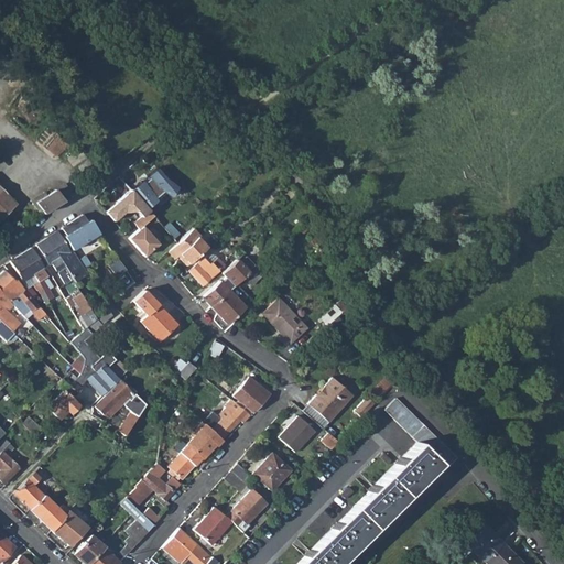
[(161,161),(153,151),(147,156),(155,166),(161,161)]
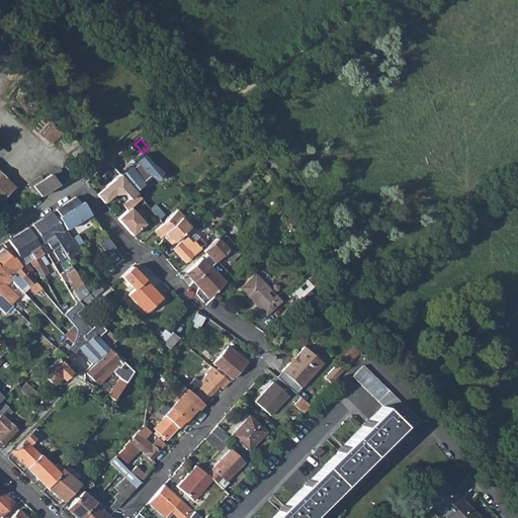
[(100,179),(107,187),(118,186),(123,191),(131,185),(114,166),(100,179)]
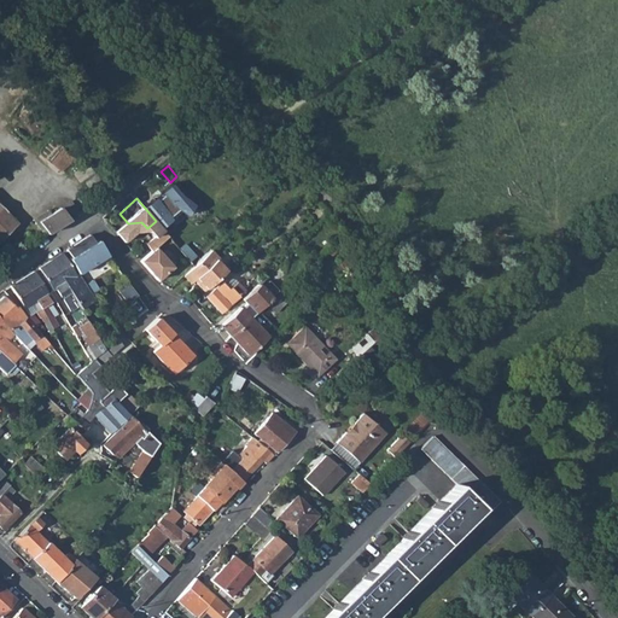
[(0,238),(19,220),(0,200),(0,238)]
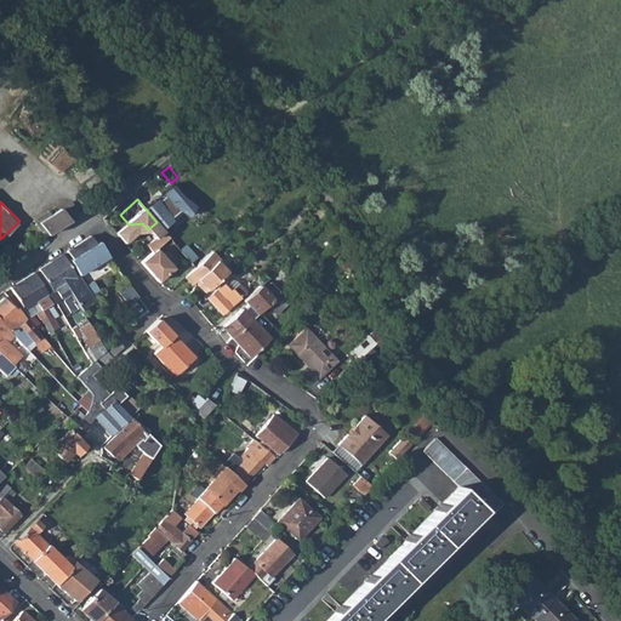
[(211,243),(205,235),(218,224),(198,201),(186,212),(195,224),(186,233),(193,241),(184,249),(193,258),(191,261),(197,268),(215,250),(220,245),(215,239),(211,243)]
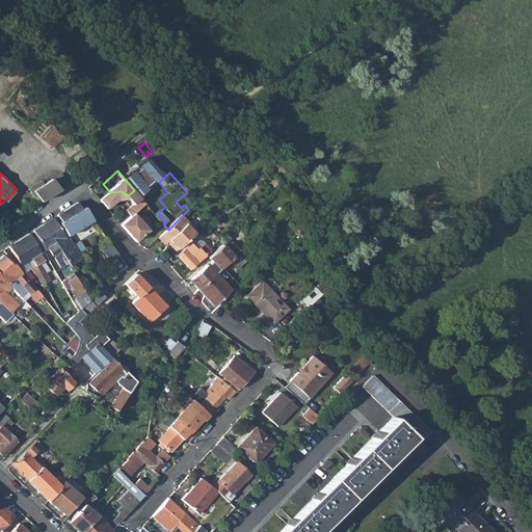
[(69,184),(62,174),(34,191),(41,202),(69,184)]
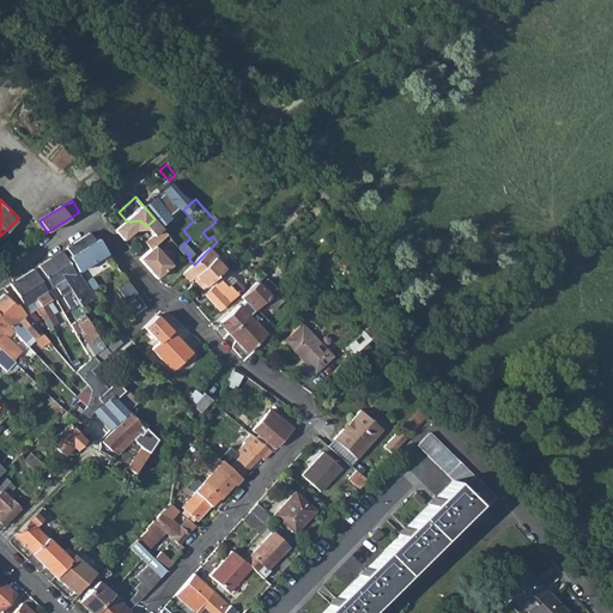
[(108,222),(116,231),(127,222),(119,212),(108,222)]
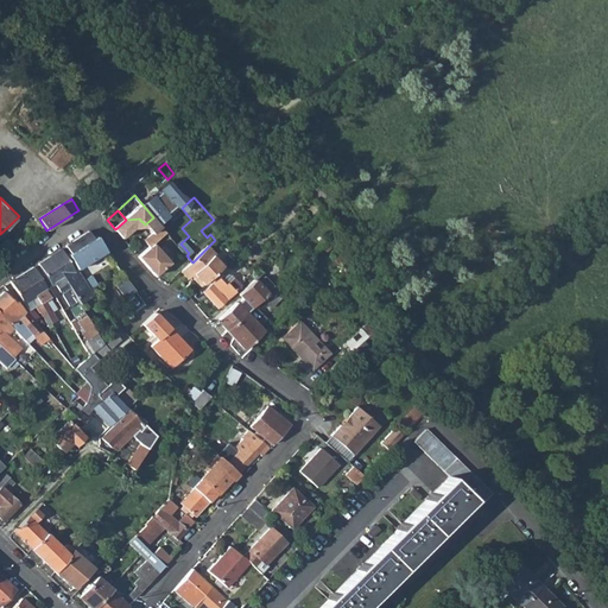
[(144,239),(146,236),(159,225),(153,217),(145,225),(137,232),(144,239)]
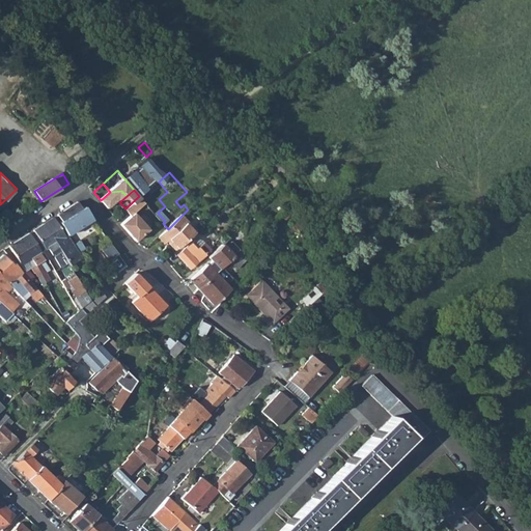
[(67,208),(95,249),(102,245),(96,238),(94,239),(85,224),(90,221),(78,202),(67,208)]
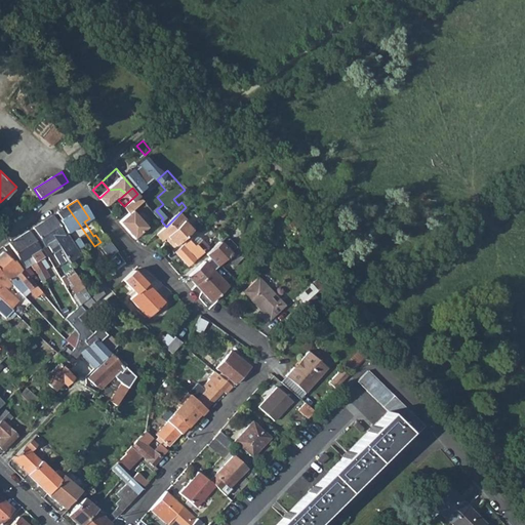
[(115,214),(129,232),(140,221),(126,204),(124,206),(115,214)]
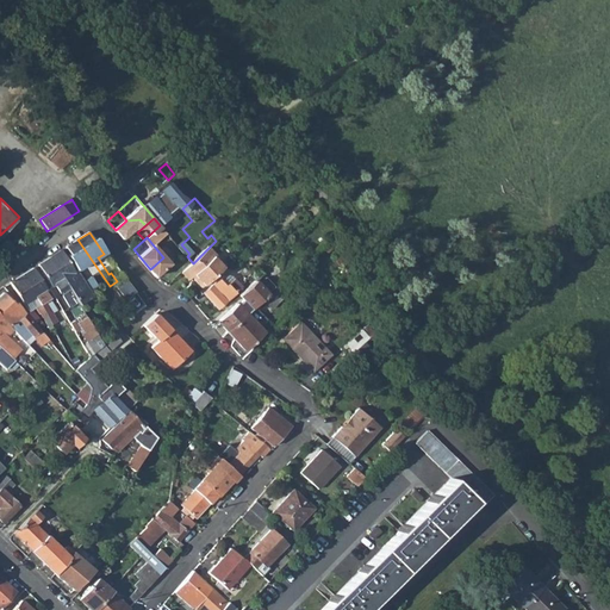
[(88,263),(105,290),(110,286),(78,240),(67,247),(81,268),(88,263)]
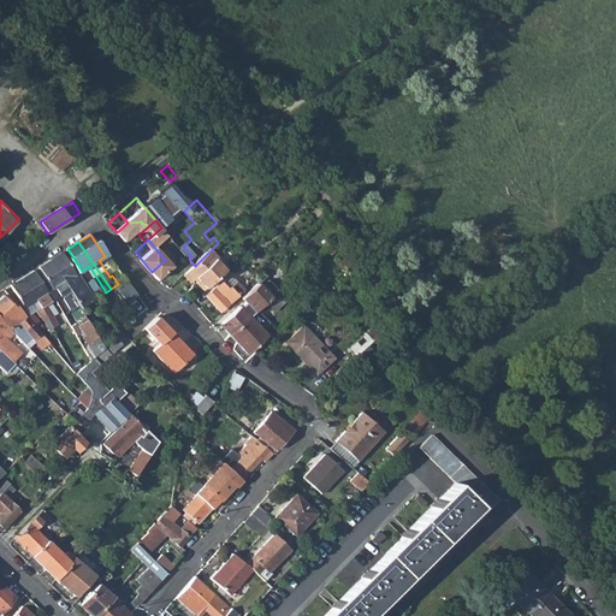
[(195,266),(187,274),(193,282),(196,279),(206,289),(227,268),(230,266),(213,248),(195,266)]
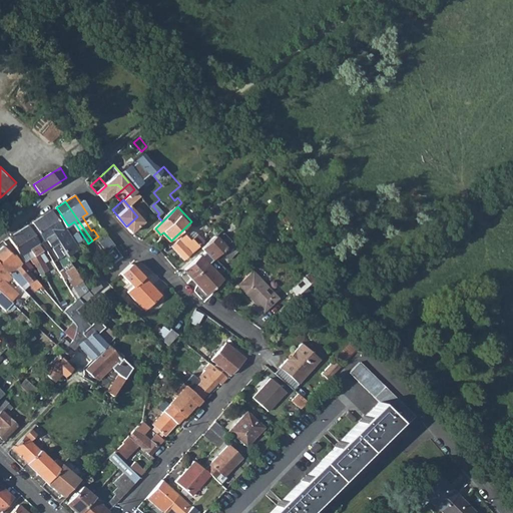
[(42,216),(63,248),(65,246),(64,243),(65,242),(63,239),(58,231),(64,228),(52,210),(42,216)]
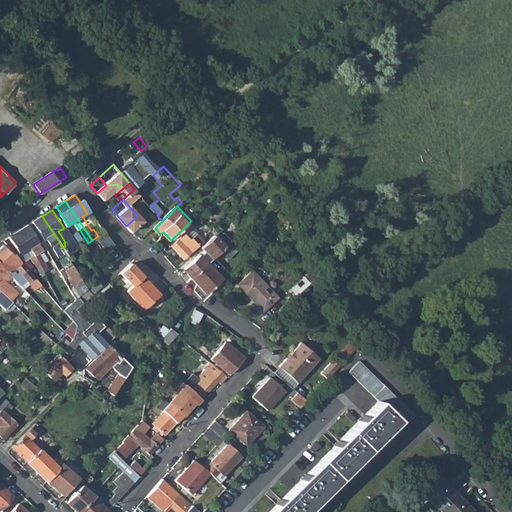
[(33,222),(45,240),(48,238),(53,246),(54,245),(60,257),(66,253),(63,248),(42,216),(33,222)]
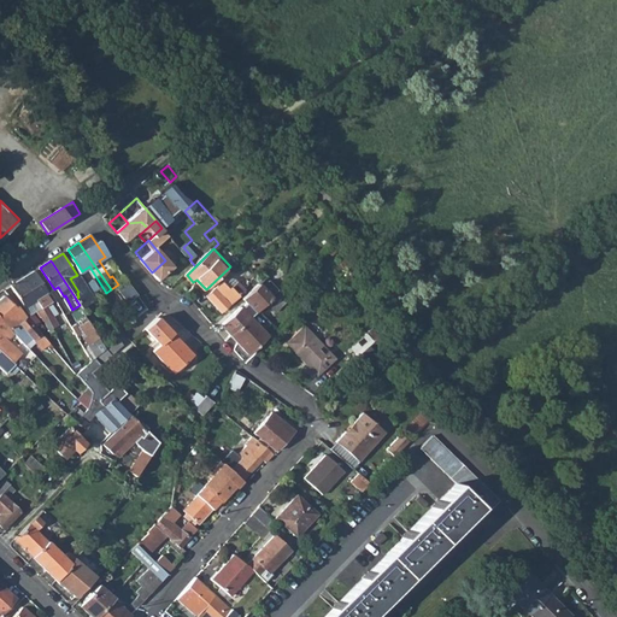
[(121,272),(113,264),(110,266),(117,276),(121,272)]
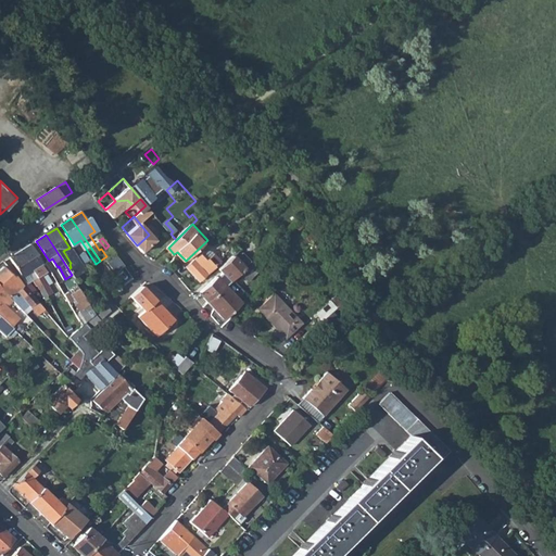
[(21,251),(43,286),(48,293),(49,295),(54,292),(42,275),(46,273),(41,265),(45,264),(30,244),(21,251)]
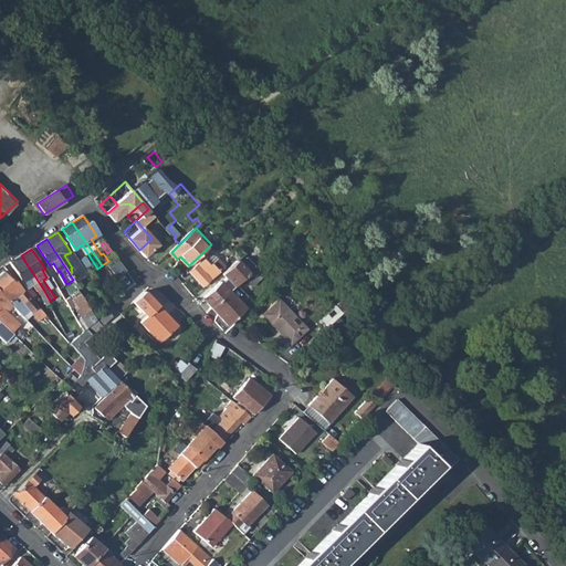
[(71,252),(64,255),(70,264),(80,259),(73,250),(71,252)]
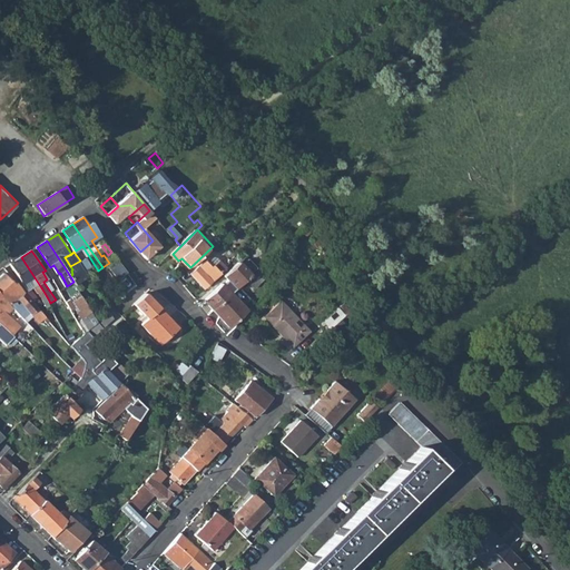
[(9,264),(23,285),(30,281),(40,296),(45,293),(21,257),(9,264)]
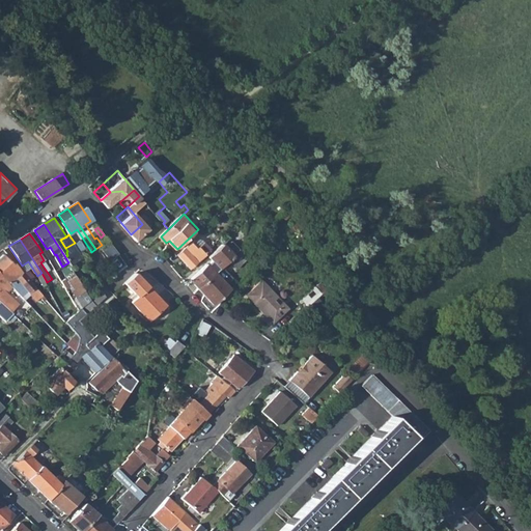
[(200,246),(206,252),(212,248),(204,241),(200,246)]
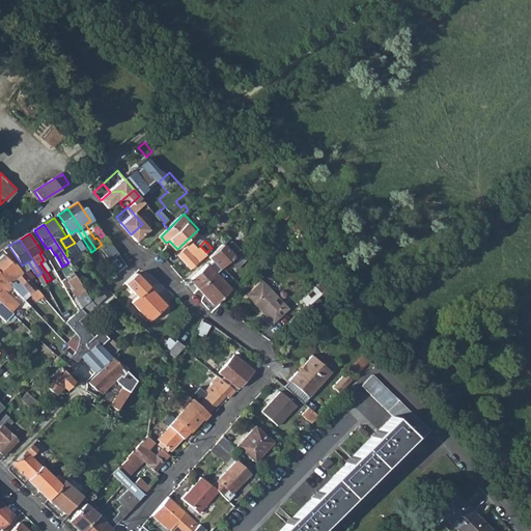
[(200,246),(198,247),(193,242),(178,256),(190,269),(206,252),(200,246)]
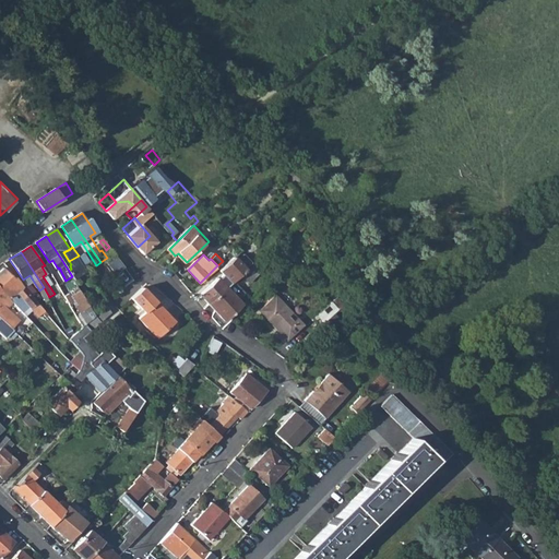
[(230,260),(215,275),(214,276),(214,277),(218,281),(214,284),(213,283),(201,295),(210,304),(235,280),(241,274),(230,260)]
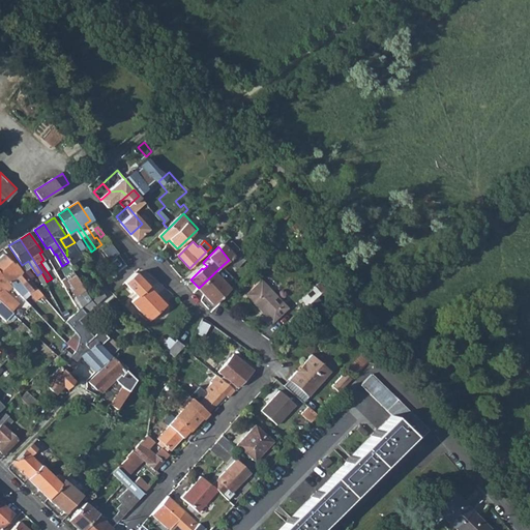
[(246,256),(240,248),(229,260),(230,261),(235,266),(246,256)]
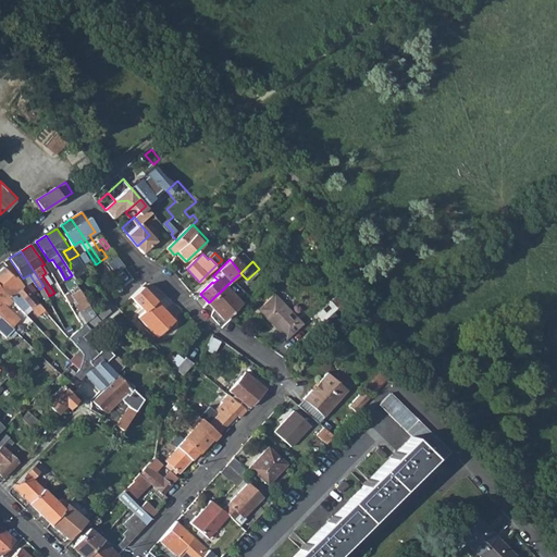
[(27,286),(17,276),(15,279),(4,268),(0,271),(0,287),(10,298),(13,301),(22,311),(25,308),(20,302),(24,300),(34,308),(40,314),(45,310),(48,313),(51,311),(39,299),(35,294),(27,286)]
